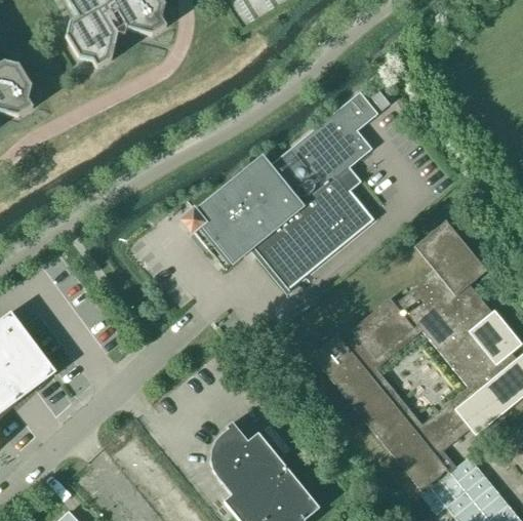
[(0,0),(0,111),(19,116),(34,107),(29,99),(33,85),(19,64),(5,61),(0,63),(0,0),(67,0),(77,16),(70,22),(66,36),(79,57),(93,61),(97,68),(112,59),(119,34),(127,29),(153,35),(167,26),(163,18),(166,4),(163,0),(0,0)]
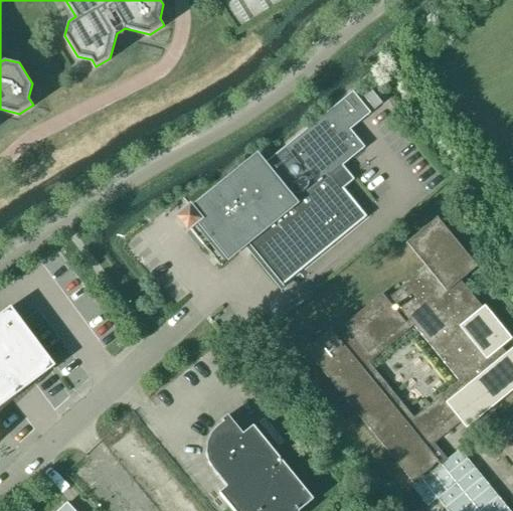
[(224,0),(239,24),(279,0),(224,0)]
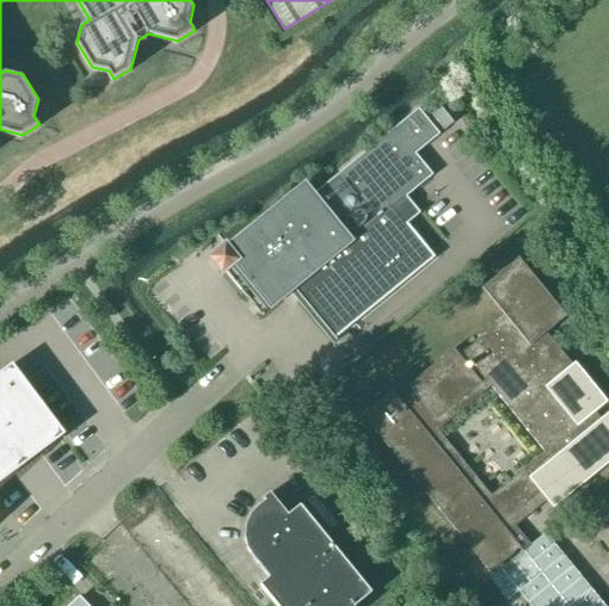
[(446,128),(455,121),(442,104),(432,111),(446,128)]
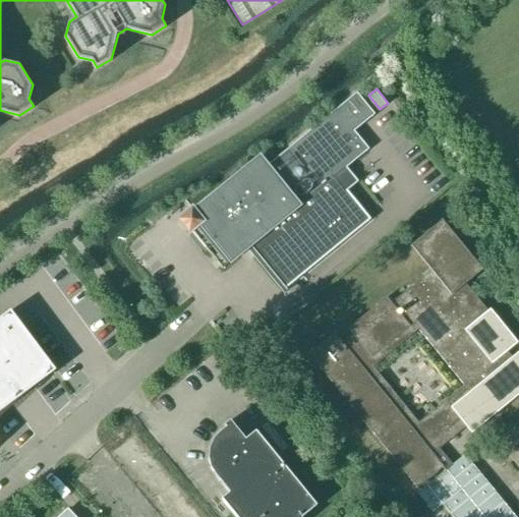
[(193,207),(180,218),(190,231),(193,229),(224,267),(249,245),(286,290),(287,289),(286,287),(371,217),(342,181),(351,174),(345,167),(370,147),(355,129),(376,112),(358,91),(268,164),(262,155),(195,210),(193,207)]
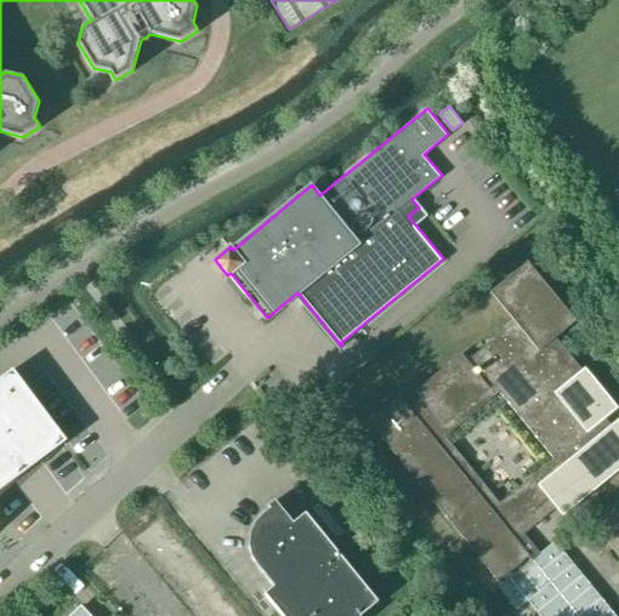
[(618,417),(606,429),(600,422),(618,408),(618,405),(586,366),(583,369),(556,337),(575,320),(528,262),(493,291),(518,323),(470,363),(463,353),(418,389),(425,399),(413,410),(401,395),(370,421),(500,580),(532,554),(518,539),(557,506),(564,514),(618,468),(618,417)]
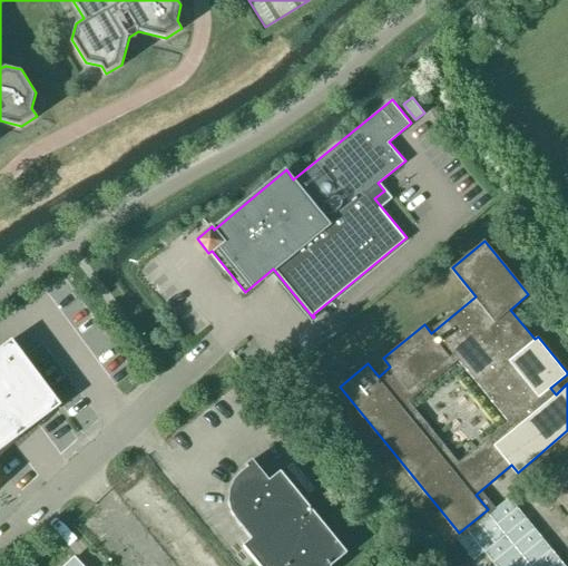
[(12,339),(0,347),(0,450),(61,405),(12,339)]
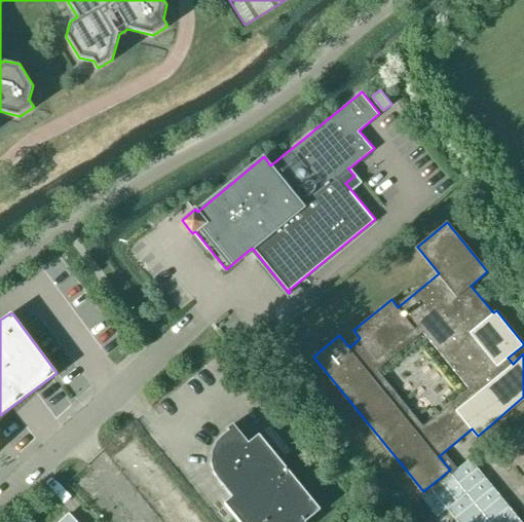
[(249,442),(233,422),(227,426),(229,430),(222,436),(217,441),(213,450),(212,450),(211,460),(214,471),(219,479),(232,495),(225,501),(240,521),(305,521),(321,509),(259,433),(249,442)]
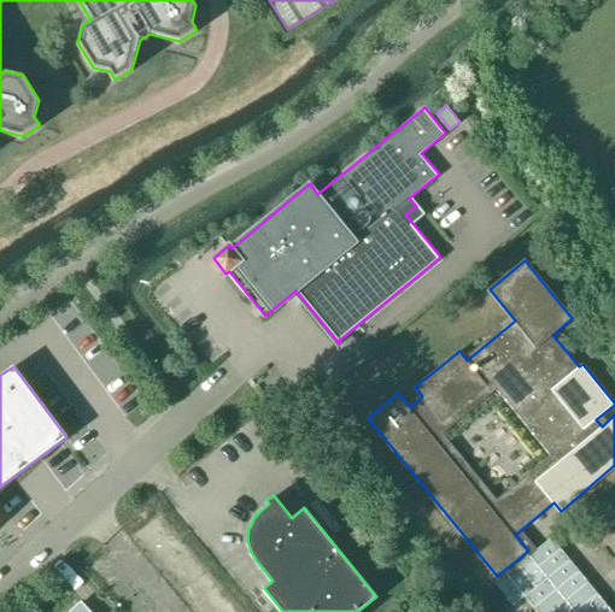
[(529,554),(496,582),(515,604),(526,594),(539,611),(614,611),(614,610),(552,535),(538,548),(522,529),(515,535),(528,551),(527,552),(529,554)]
